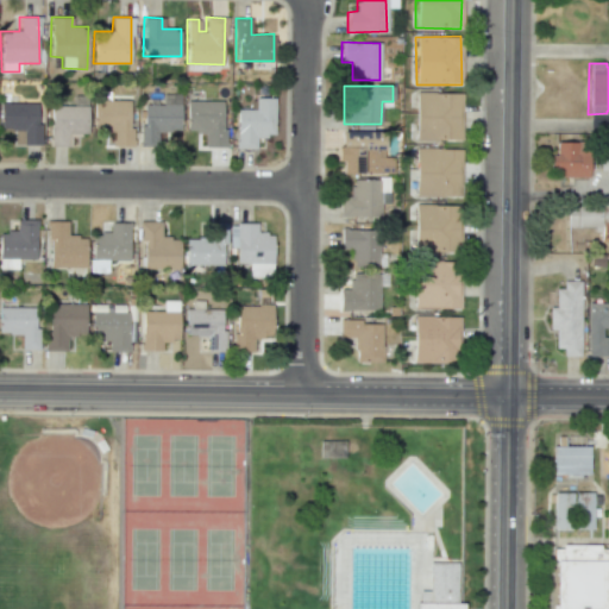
[(460,140),(462,93),(415,92),(415,139),(460,140)]
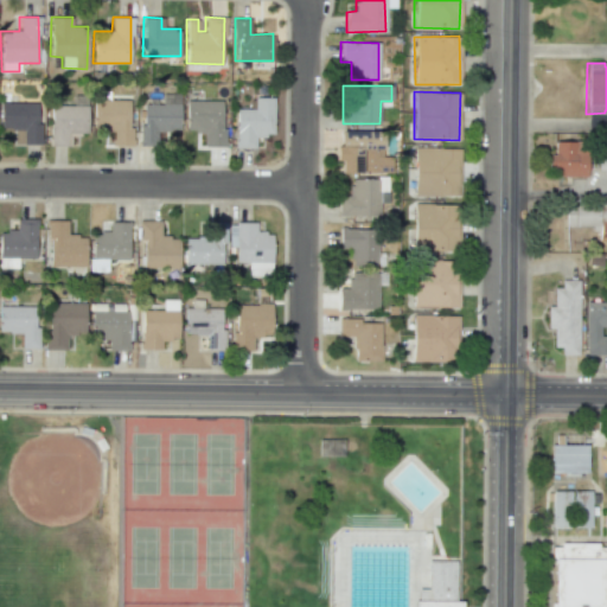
[(141,103),(140,146),(155,147),(155,131),(179,131),(180,94),(161,93),(160,104),(141,103)]
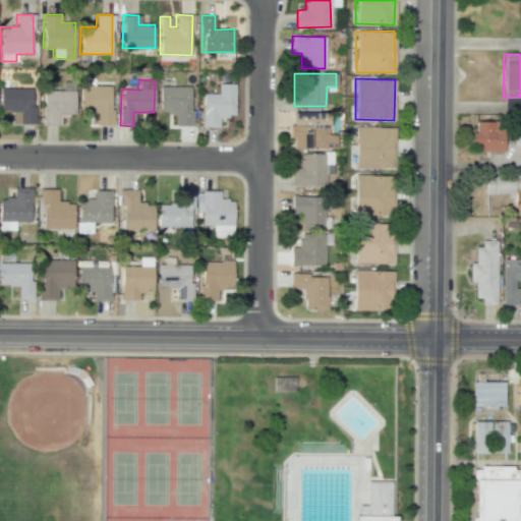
[(218,94),(203,94),(201,126),(219,127),(219,116),(234,117),(235,84),(218,83),(218,94)]
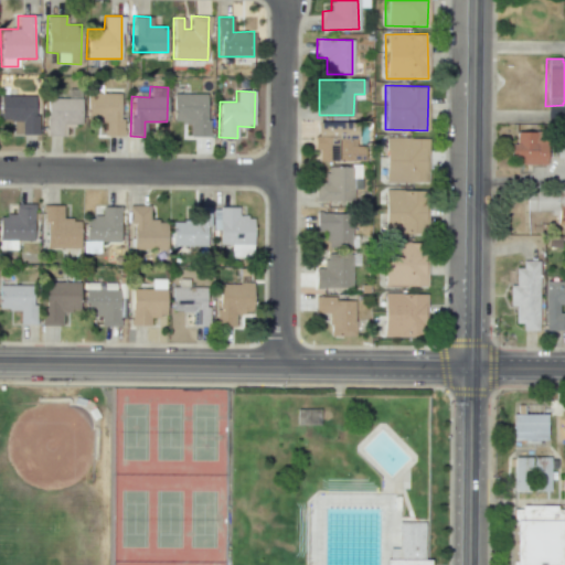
[(123,93),(86,93),(86,123),(104,123),(103,136),(121,136),(123,93)]
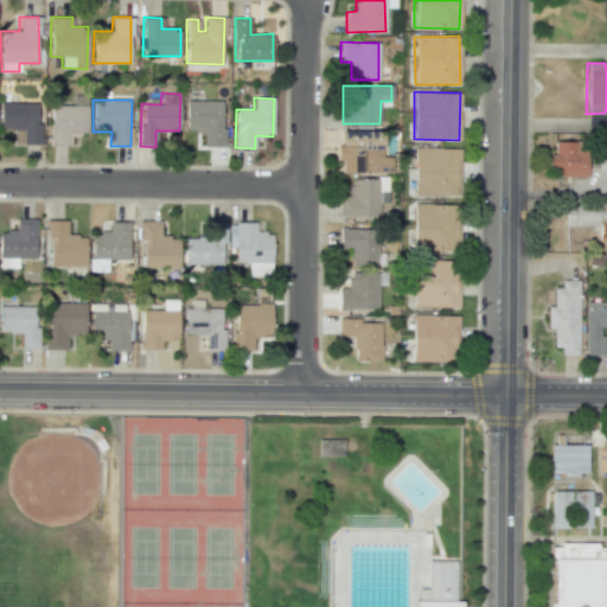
[(185,132),(204,132),(204,146),(223,147),(223,101),(185,100),(185,132)]
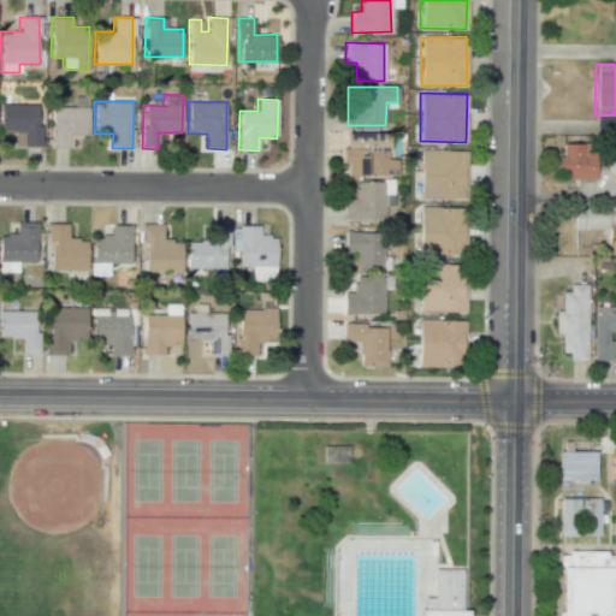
[(0,130),(23,131),(22,147),(41,147),(41,105),(0,104),(0,130)]
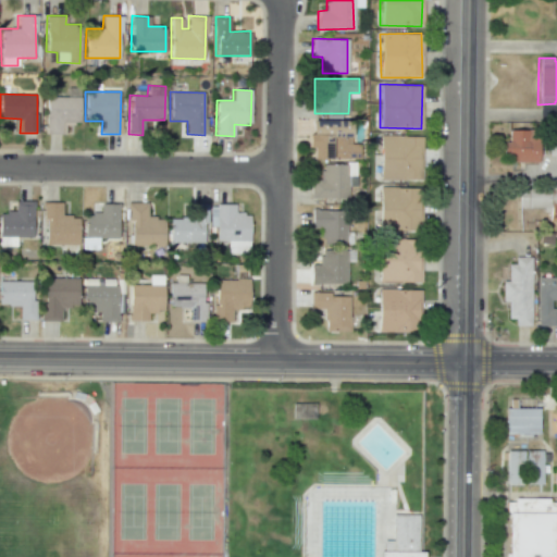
[(79,97),(45,97),(46,134),(61,134),(61,122),(81,122),(79,97)]
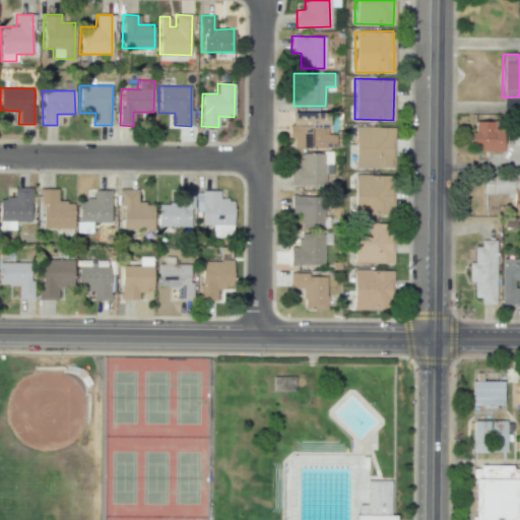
[(290,148),(334,148),(334,134),(327,134),(327,112),(290,113),(290,125),(287,125),(287,138),(290,138),(290,148)]
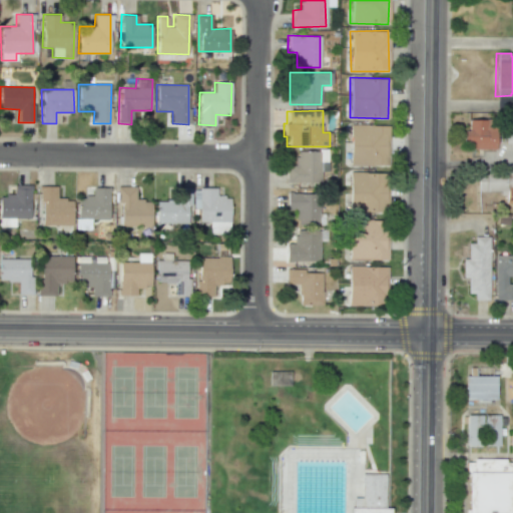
[(496,149),(496,120),(466,119),(465,149),(496,149)]
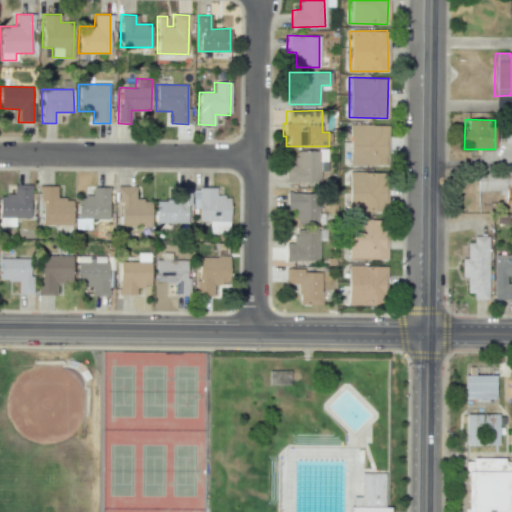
[(387,125),(349,124),(348,165),(386,165),(387,125)]
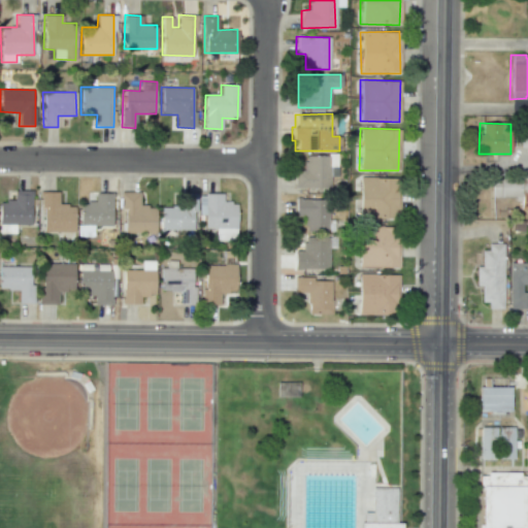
[(519,147),(527,147),(527,128),(520,128),(519,147)]
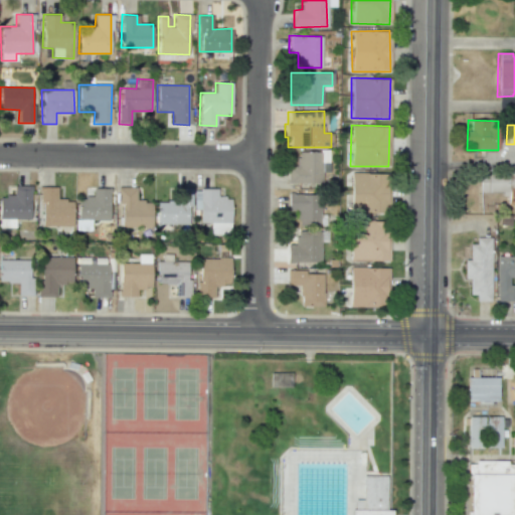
[(297,152),(297,165),(287,166),(288,183),(322,182),(321,173),(328,172),(328,151),(297,152)]
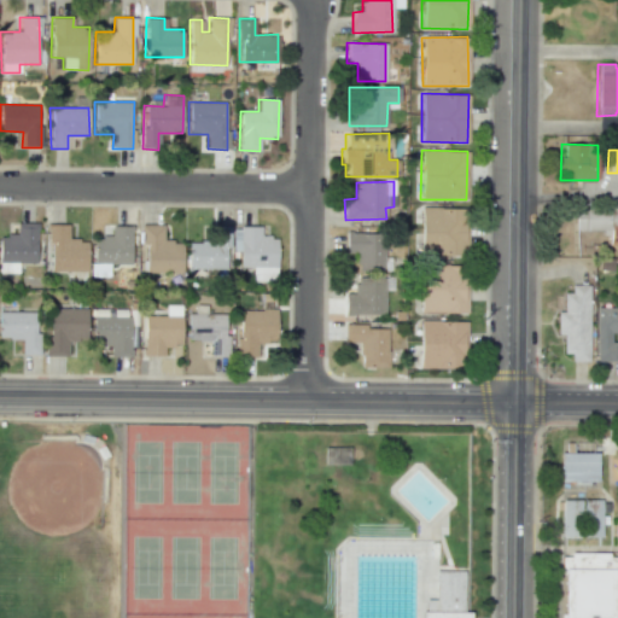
[(466,209),(421,208),(419,256),(465,257),(466,209)]
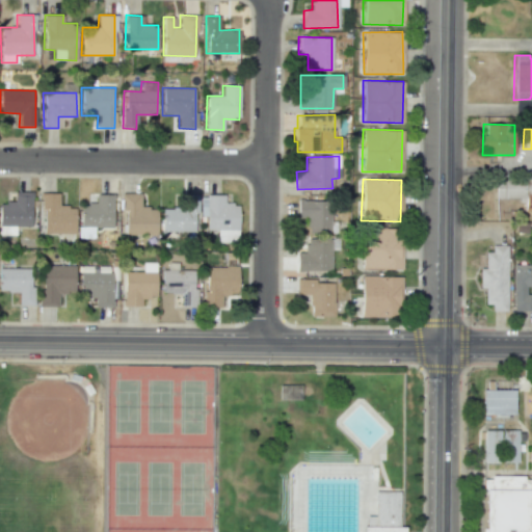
[(531,181),(496,182),(496,200),(525,200),(526,210),(531,210),(531,181)]
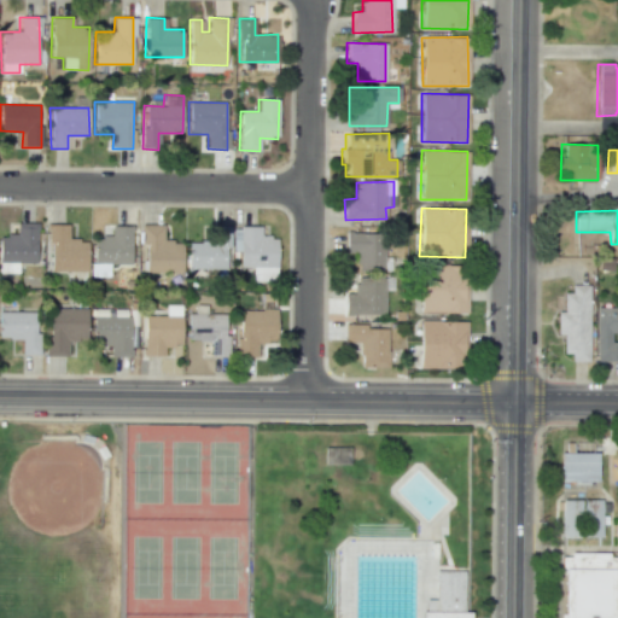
[(36,262),(36,222),(16,222),(16,235),(0,234),(0,273),(17,273),(17,262),(36,262)]
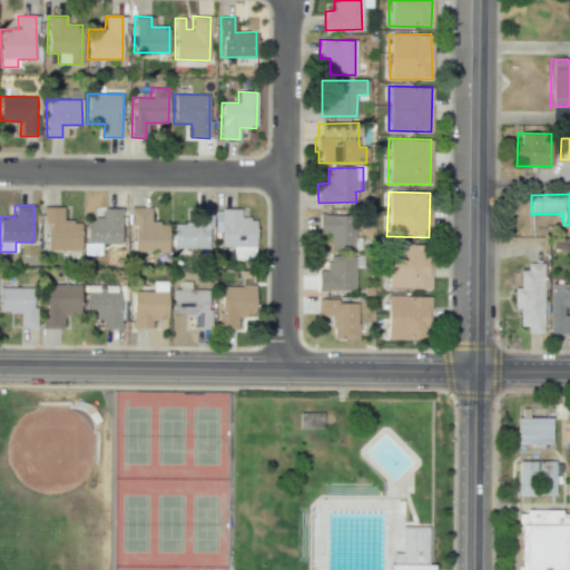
[(80,251),(80,222),(62,220),(62,207),(46,207),(45,249),(80,251)]
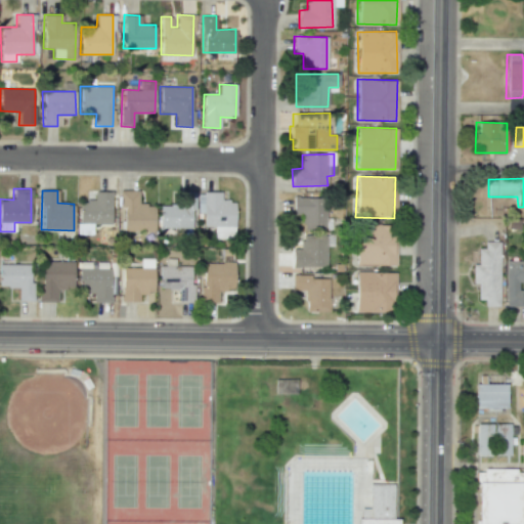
[(155,205),(138,205),(138,190),(122,190),(121,231),(154,232),(155,205)]
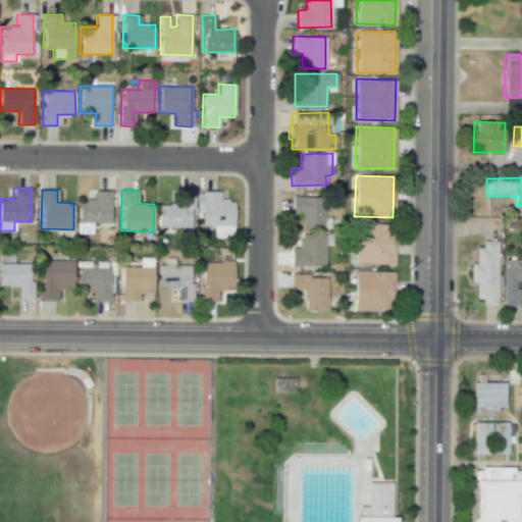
[(110,222),(110,191),(94,191),(94,200),(79,200),(80,222),(110,222)]
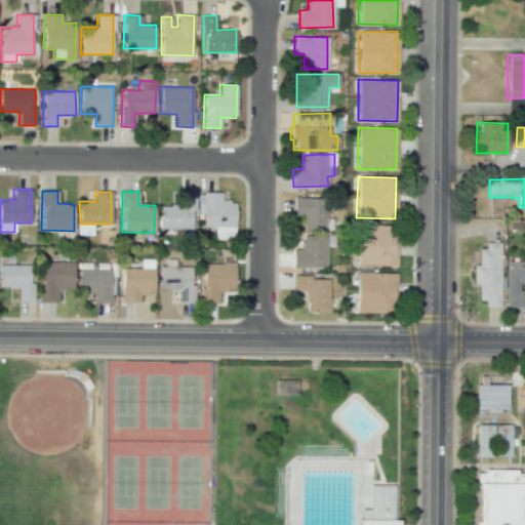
[(220,193),(197,193),(197,213),(203,213),(203,227),(213,227),(214,239),(235,239),(235,201),(220,201),(220,193)]
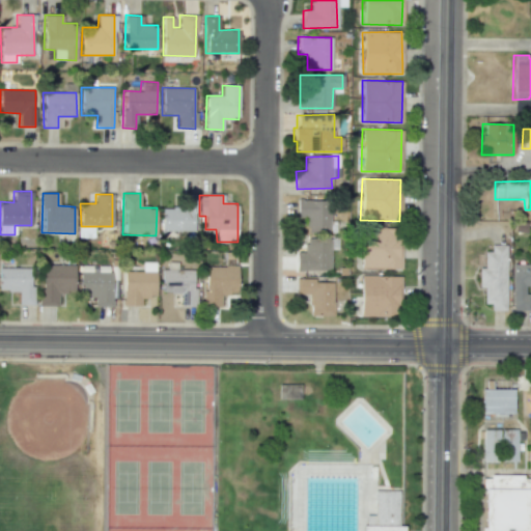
[(161,230),(195,231),(196,197),(177,196),(177,208),(162,208),(161,230)]
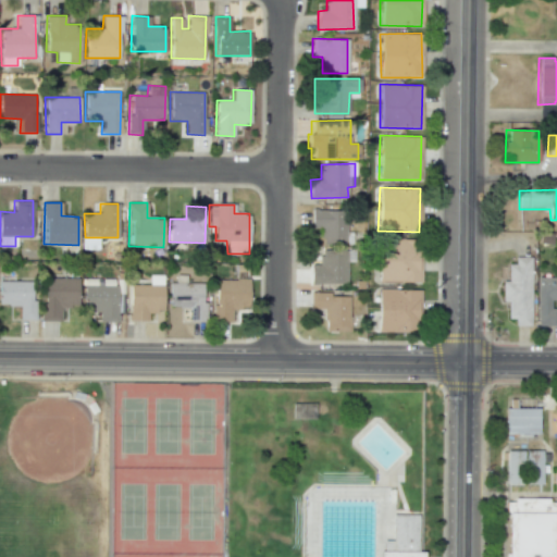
[(345,245),(346,211),(311,210),(311,227),(321,227),(321,244),(345,245)]
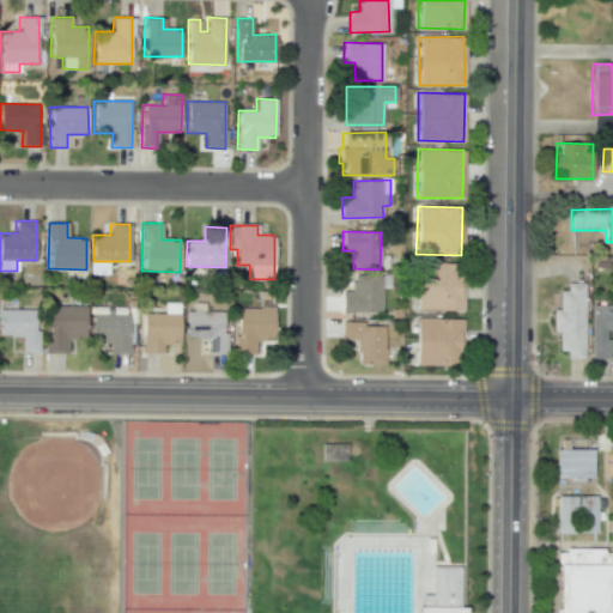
[(417,310),(461,311),(462,263),(417,262),(417,310)]
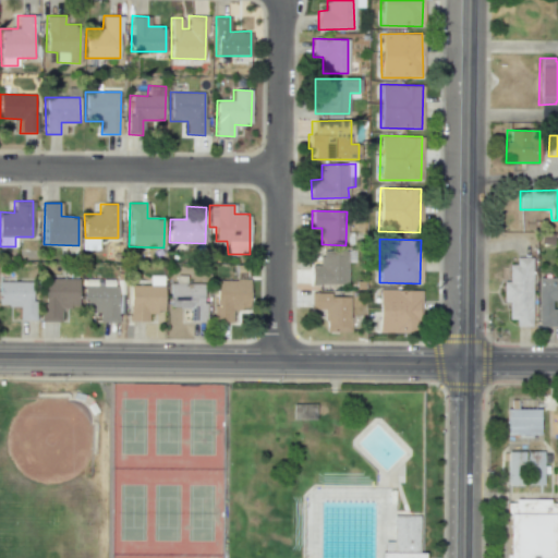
[(347,284),(348,251),(320,250),(320,265),(312,265),(311,283),(347,284)]
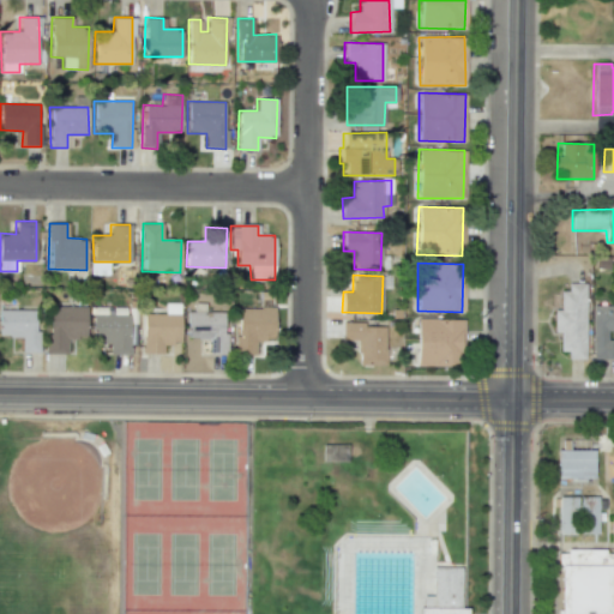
[(584,359),(585,283),(567,283),(567,290),(555,290),(554,350),(567,350),(567,359),(584,359)]
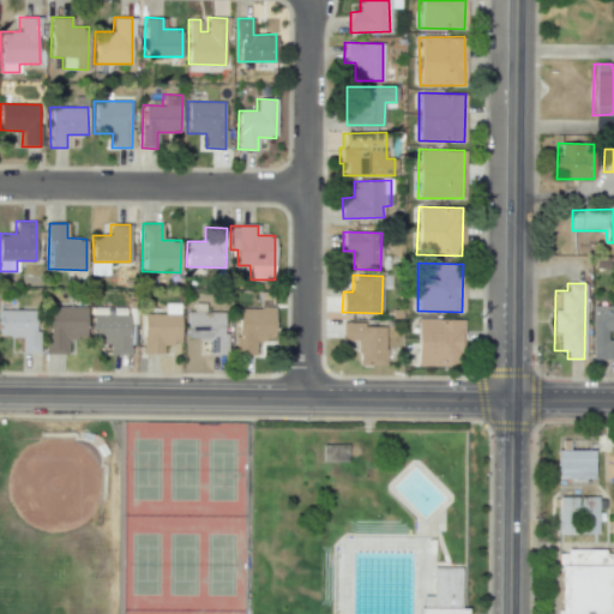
[(143,313),(142,353),(163,353),(163,343),(179,343),(180,304),(164,304),(164,314),(143,313)]
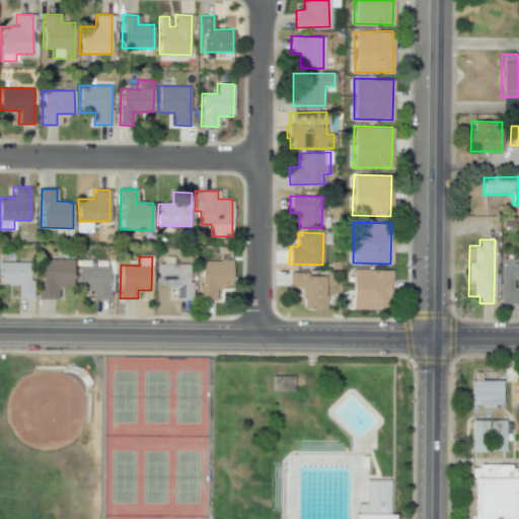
[(518,257),(501,257),(500,303),(518,304),(518,303),(518,257)]
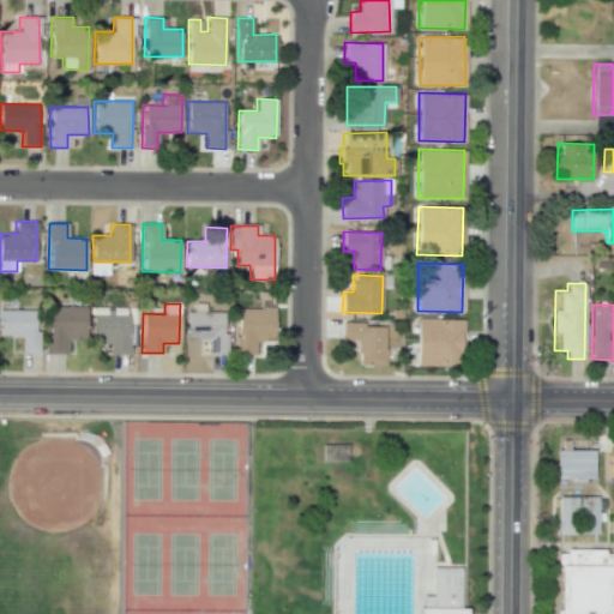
[(86,306),(48,306),(47,353),(67,353),(67,338),(85,339),(86,306)]
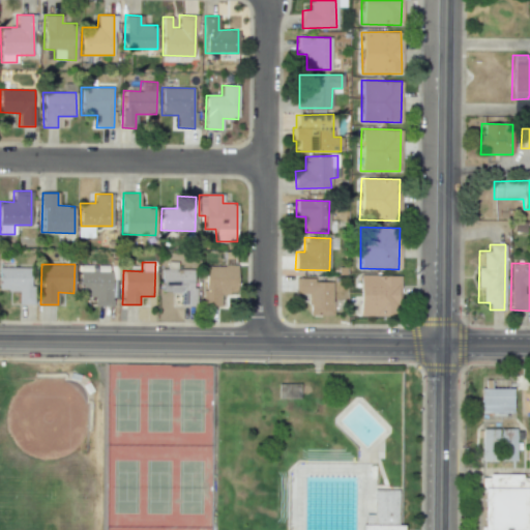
[(113,305),(112,271),(97,271),(97,265),(89,265),(89,271),(80,271),(80,296),(94,296),(94,305),(113,305)]
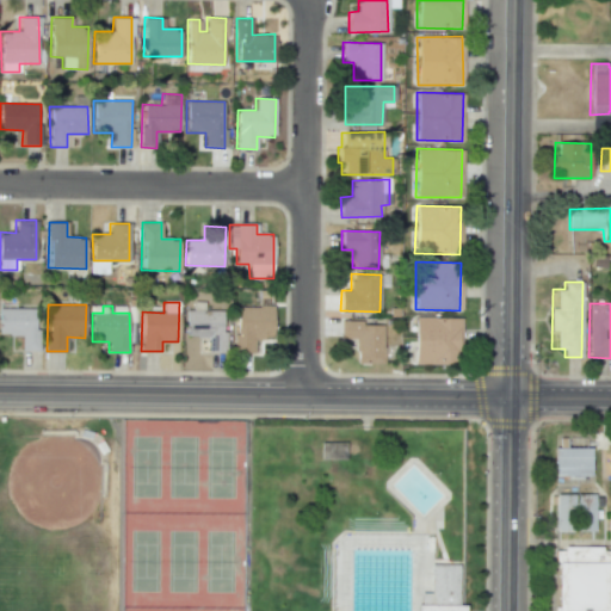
[(235,306),(234,353),(253,353),(254,337),(272,337),(273,307),(235,306)]
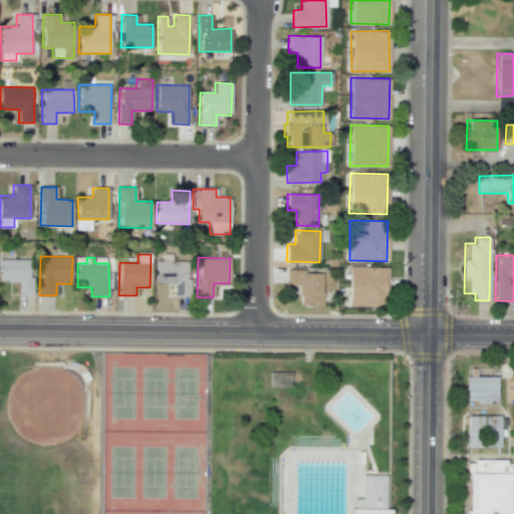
[(156,258),(156,283),(175,283),(175,296),(188,296),(189,259),(156,258)]
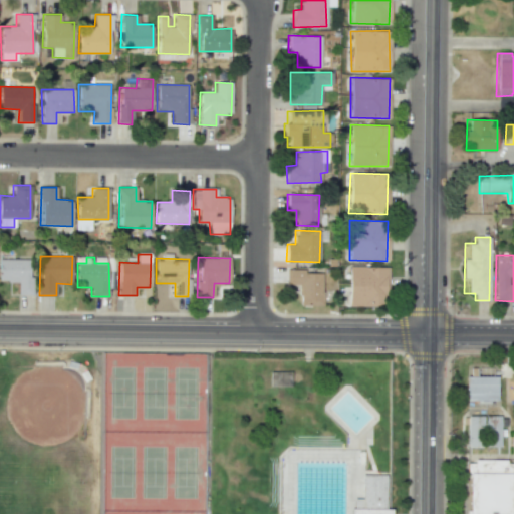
[(31,259),(0,259),(0,281),(17,281),(18,295),(31,295),(31,259)]
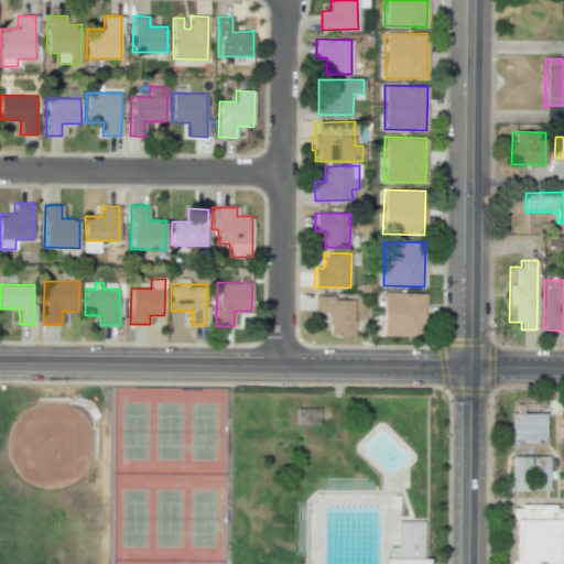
[(382,293),(382,335),(424,336),(424,293),(382,293)]
